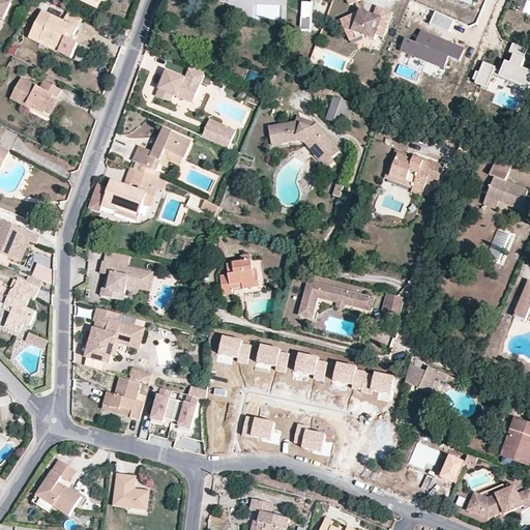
[(0,0),(0,23),(2,20),(5,21),(12,4),(2,0),(0,0)]
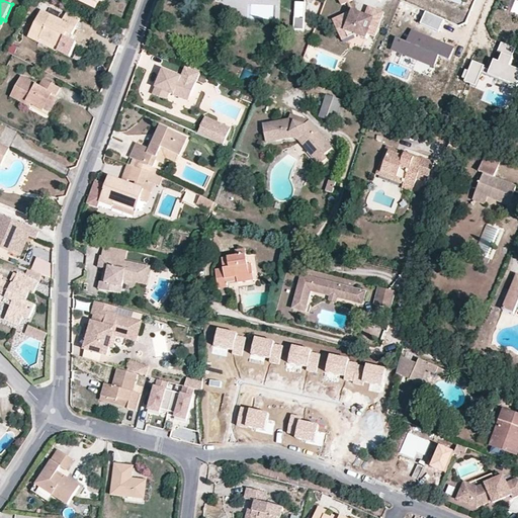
[(304,28),(306,2),(294,1),(293,28),(304,28)]
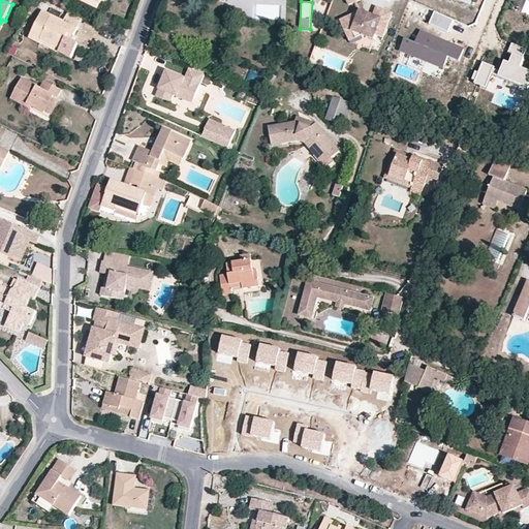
[(340,20),(346,33),(353,30),(364,34),(374,38),(376,33),(383,36),(393,11),(377,5),(374,14),(361,9),(340,20)]
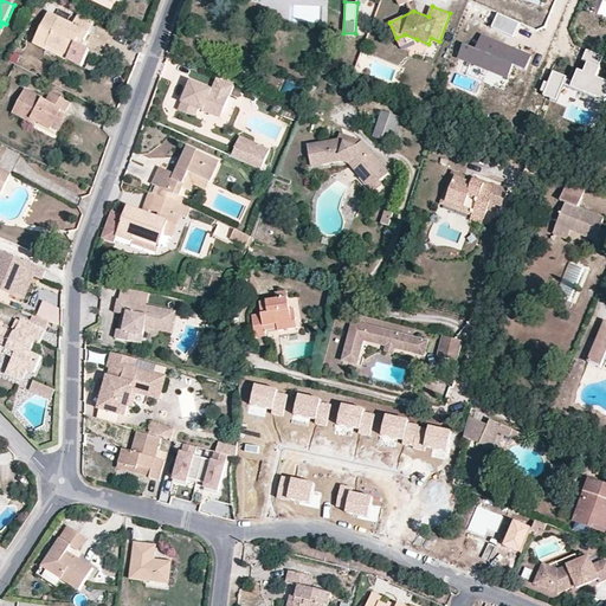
[(78,38),(82,39),(85,40),(94,23),(81,17),(77,25),(50,12),(33,43),(46,49),(49,45),(69,56),(76,44),(78,38)]
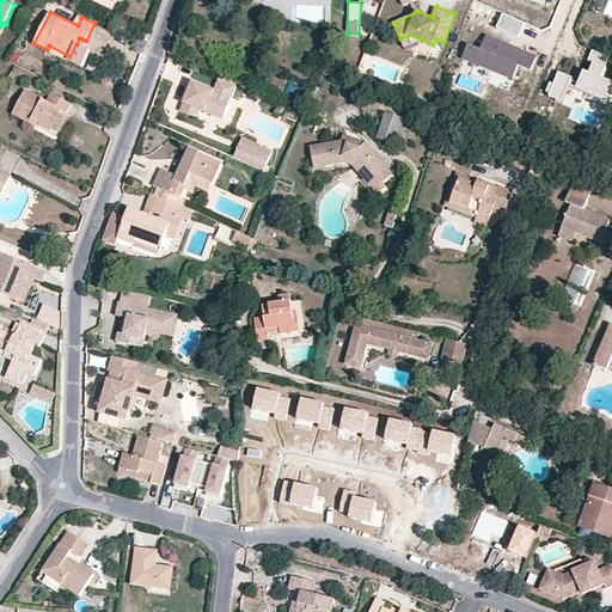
[(497,28),(519,37),(525,24),(503,14),(497,28)]
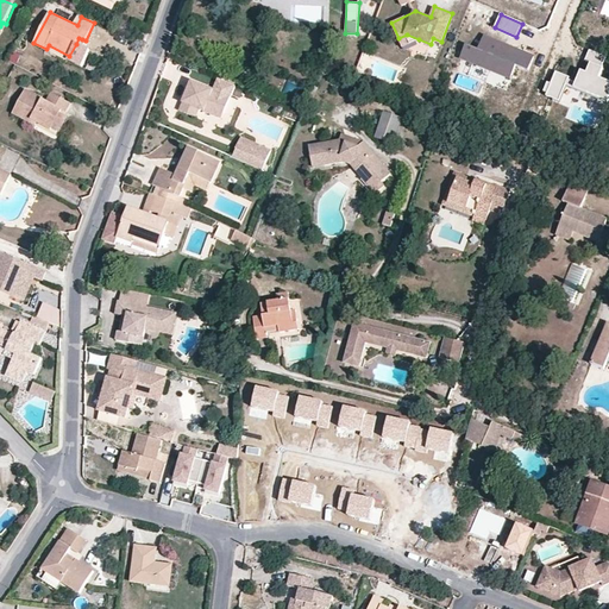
[(399,38),(403,46),(419,39),(407,35),(399,38)]
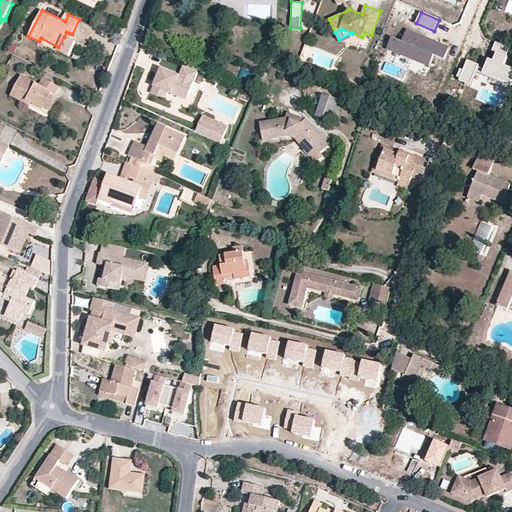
[(446,46),(406,31),(402,41),(393,38),(389,49),(433,65),(436,57),(441,59),(446,46)]
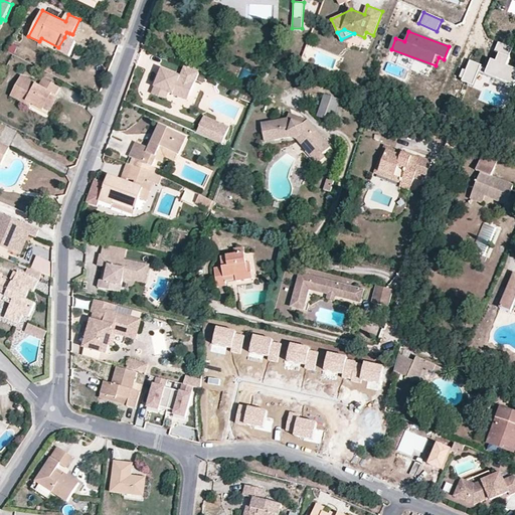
[(41,38),(39,41),(57,50),(58,47),(41,38)]
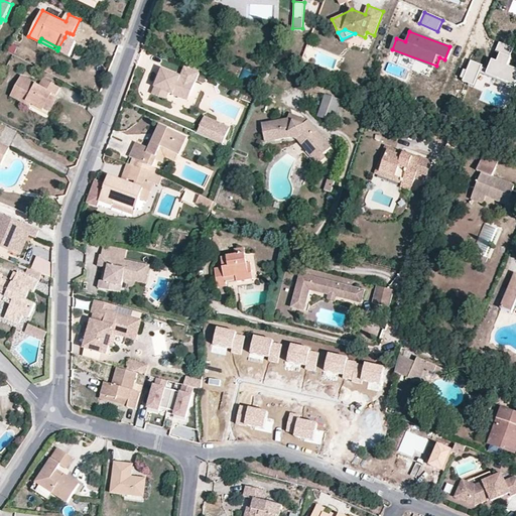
[(515,46),(499,40),(494,53),(503,57),(500,63),(494,67),(492,72),(474,65),(466,84),(478,89),(483,76),(515,88),(515,68),(515,59),(515,46)]
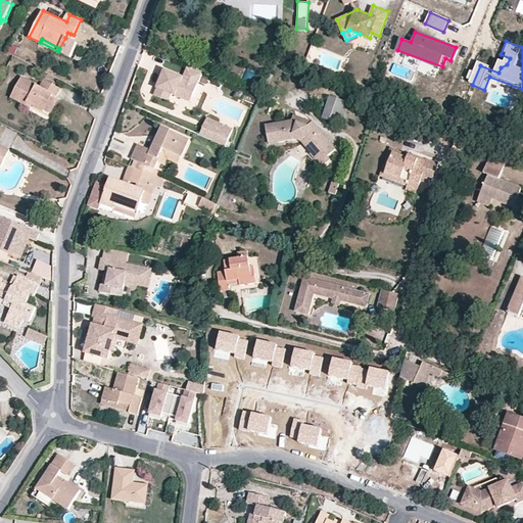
[(169,92),(174,94),(176,89),(190,95),(200,73),(185,66),(182,76),(162,67),(153,92),(167,98),(169,92)]
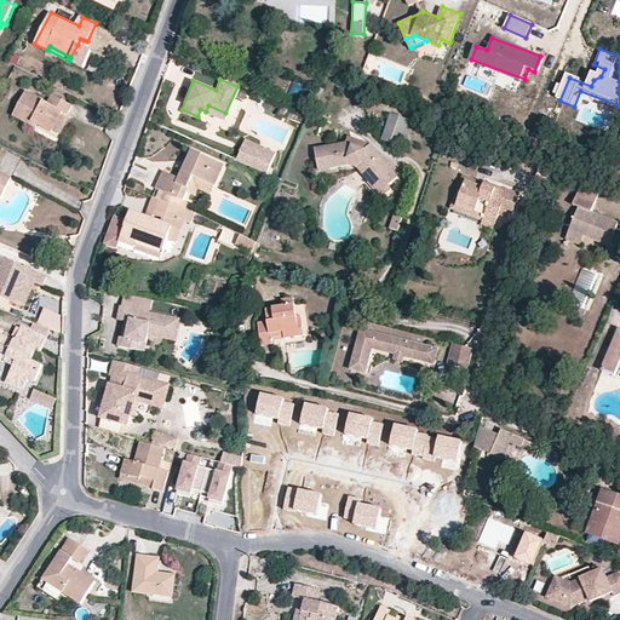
[(101,95),(104,87),(92,84),(90,91),(101,95)]
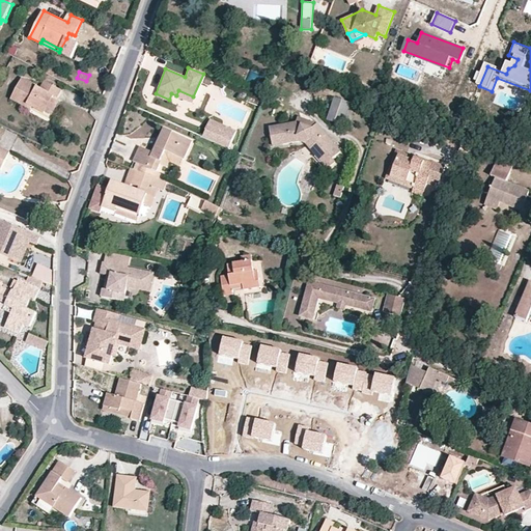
[(45,82),(43,88),(23,79),(12,100),(25,106),(27,103),(46,112),(54,95),(59,98),(62,91),(45,82)]
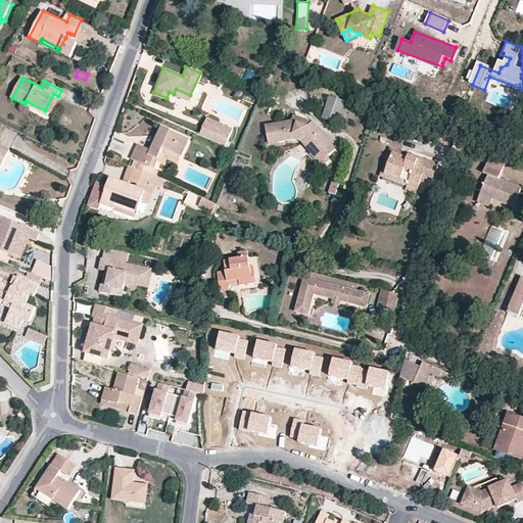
[(176,89),(174,94),(189,100),(190,95),(176,89)]
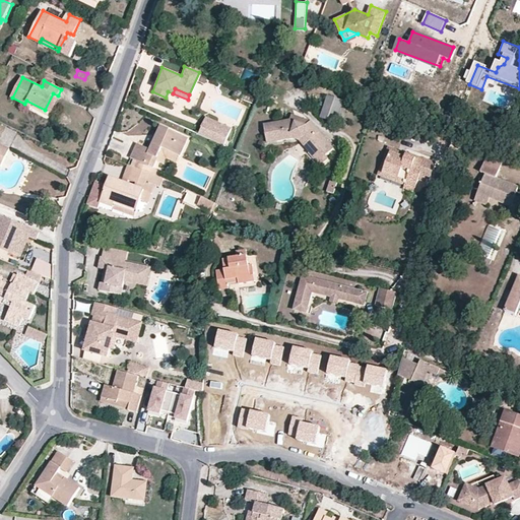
[(334,123),(343,100),(329,93),(320,117),(334,123)]
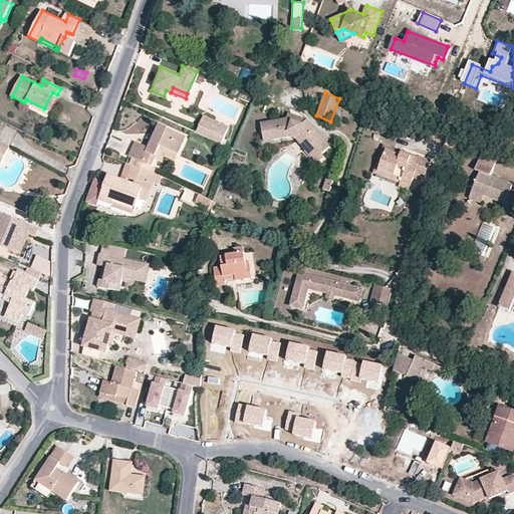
[(225,125),(200,114),(193,131),(218,142),(225,125)]
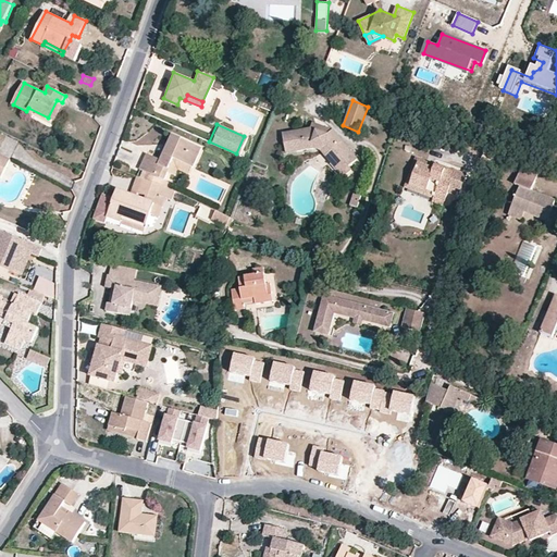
[(347,166),(356,159),(332,131),(327,134),(311,126),(283,134),(286,148),(297,146),(298,150),(314,146),(313,140),(325,145),(324,145),(342,165),(337,169),(343,175),(349,170),(347,166)]
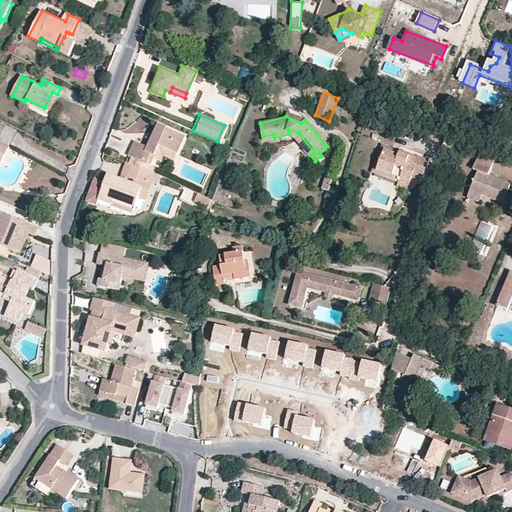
[(185,133),(159,122),(148,145),(135,140),(129,154),(132,156),(136,157),(133,163),(148,170),(153,158),(159,146),(176,153),(185,133)]
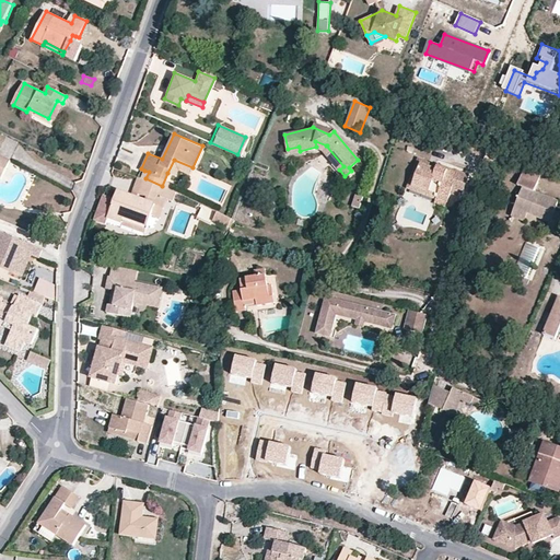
[(0,176),(2,178),(12,159),(0,153),(0,176)]
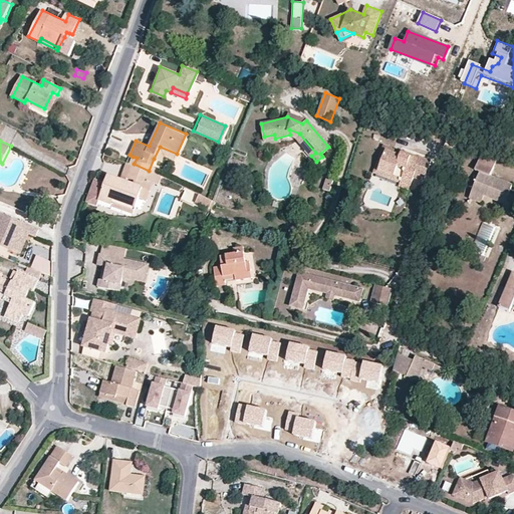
[(174,161),(177,154),(160,147),(154,159),(161,162),(164,156),(174,161)]
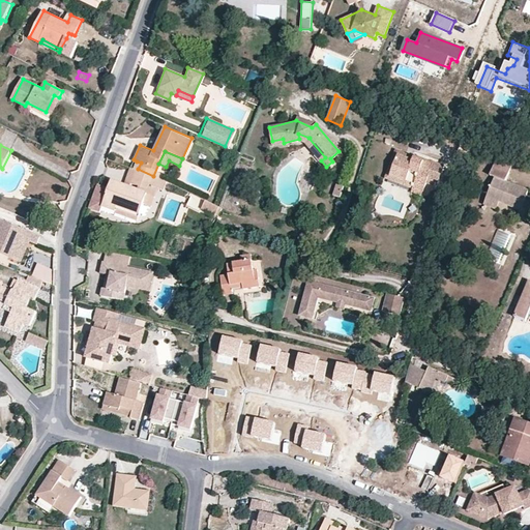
[(386,178),(413,188),(414,185),(391,176),(402,152),(398,151),(386,178)]
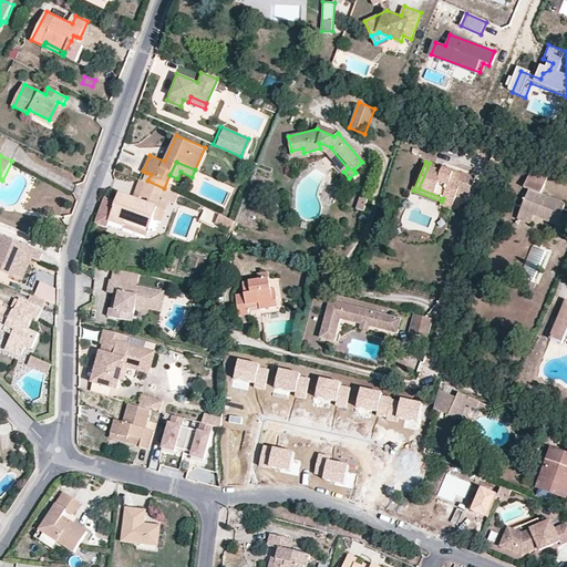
[(442,202),(452,206),(457,193),(468,197),(476,179),(464,174),(463,177),(445,169),(430,163),(419,188),(443,198),(442,202)]
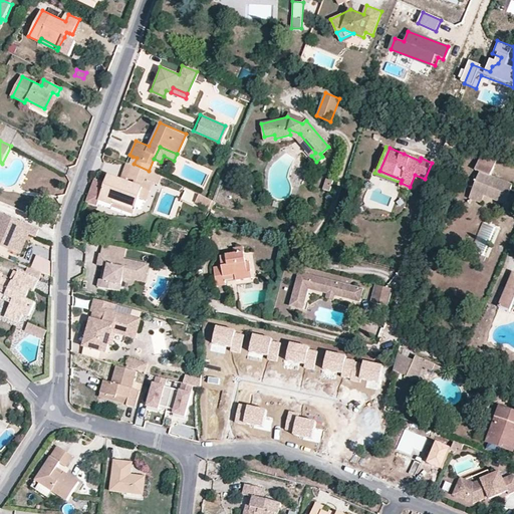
[(420,161),(421,158),(405,152),(404,154),(420,161)]
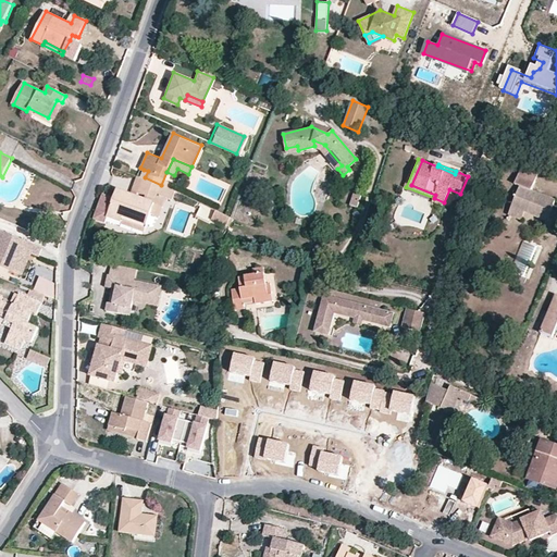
[(522,186),(514,207),(525,211),(547,220),(544,226),(554,231),(556,223),(556,210),(553,209),(556,199),(530,188),(537,172),(523,165),(516,183),(522,186)]
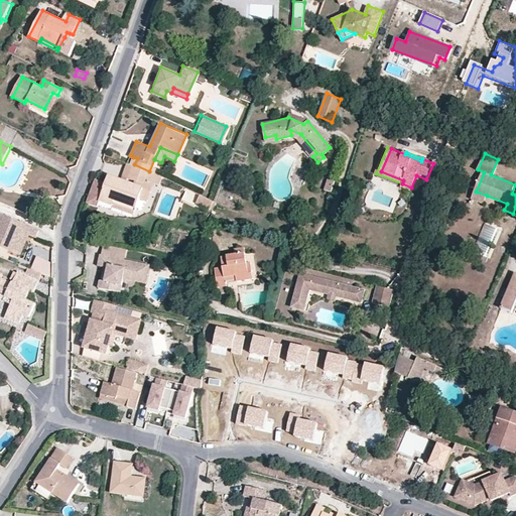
[(131,163),(126,160),(119,178),(124,180),(126,176),(132,163),(131,163)]
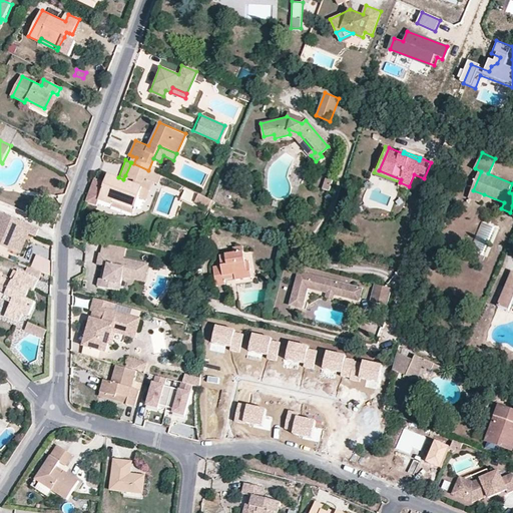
[(133,163),(131,162),(125,175),(130,177),(137,180),(139,176),(149,179),(156,183),(160,175),(148,170),(133,163)]
